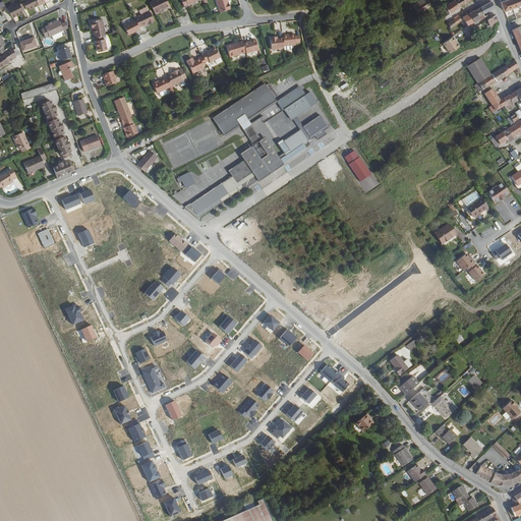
[(19,2),(23,9),(25,8),(26,10),(38,4),(35,0),(21,0),(21,1),(19,2)]
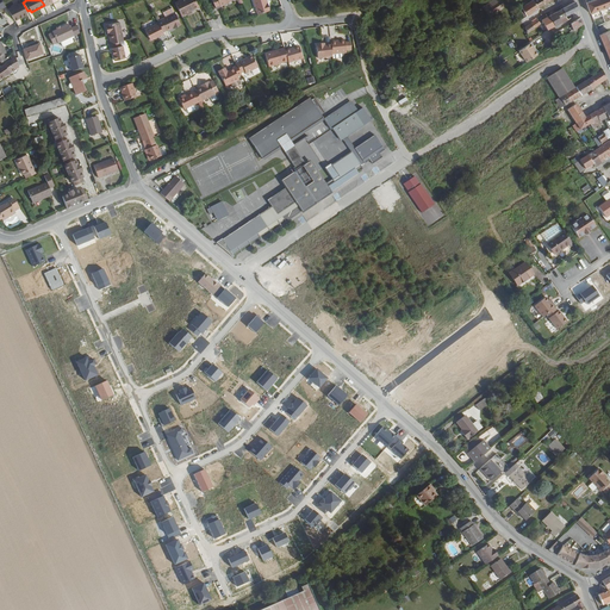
[(194,0),(182,0),(175,4),(182,18),(187,14),(187,13),(191,11),(198,7),(194,0)]
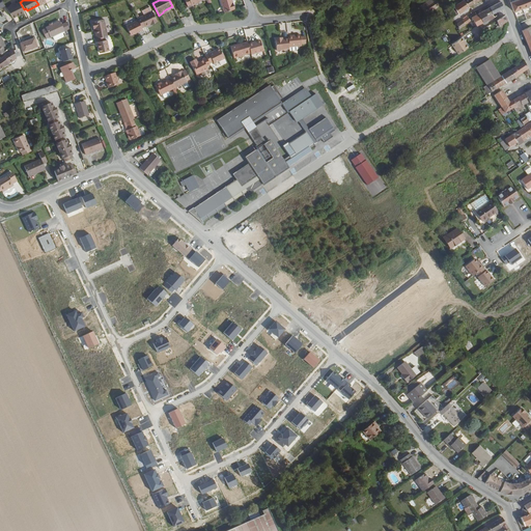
[(220,0),(224,12),(234,9),(231,0),(220,0)]
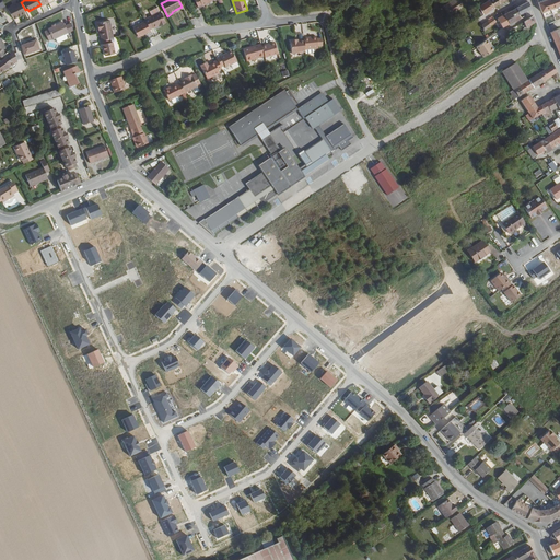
[(458,0),(453,0),(439,10),(444,18),(463,4),(458,0)]
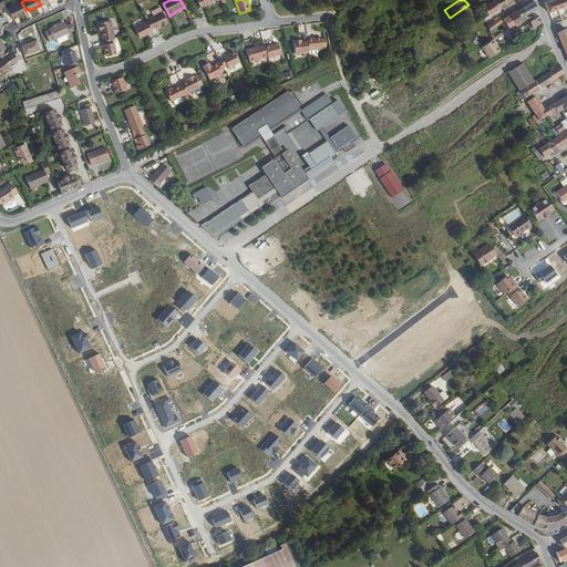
[(486,17),(501,8),(495,0),(485,7),(482,9),(486,17)]
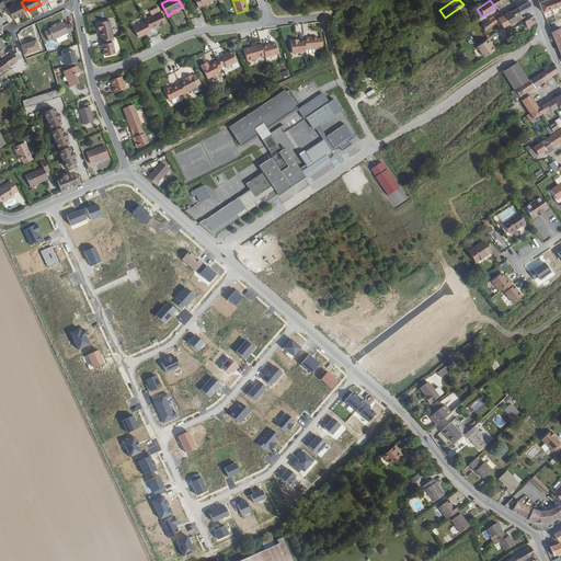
[(560,0),(542,0),(540,1),(544,10),(560,4),(560,6),(560,0)]
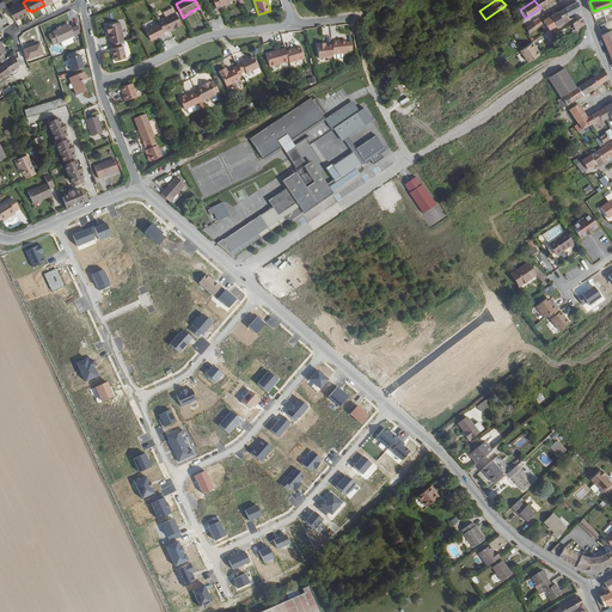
[(570,14),(580,10),(577,1),(564,8),(567,17),(569,19),(569,20),(573,18),(570,14)]
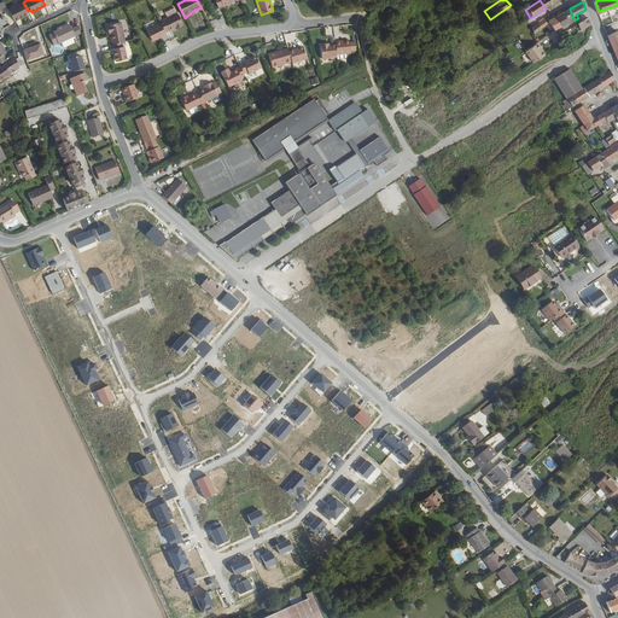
[(27,11),(28,11),(23,3),(22,4),(22,3),(7,11),(15,22),(28,13),(27,11)]
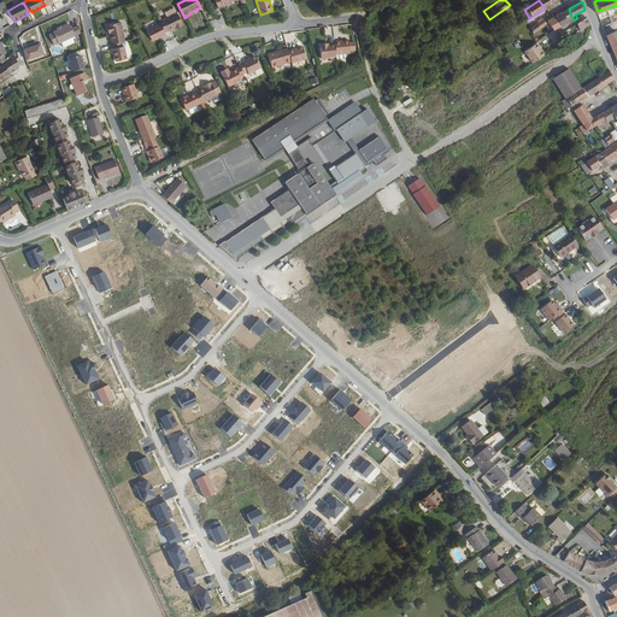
[(562,12),(568,23),(570,22),(574,19),(571,17),(569,9),(562,12)]
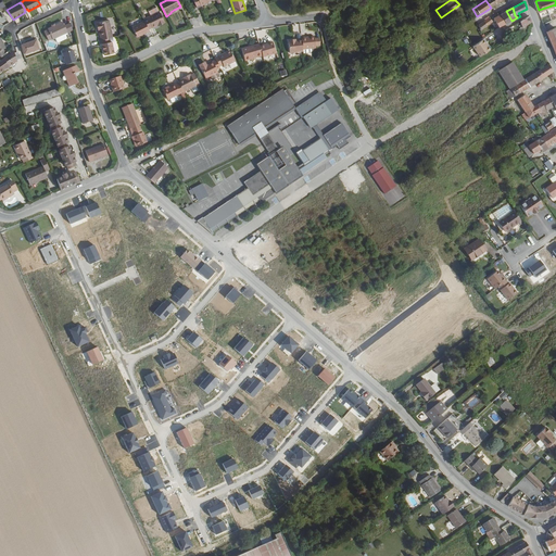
[(508,22),(512,21),(506,11),(501,14),(506,23),(508,22)]
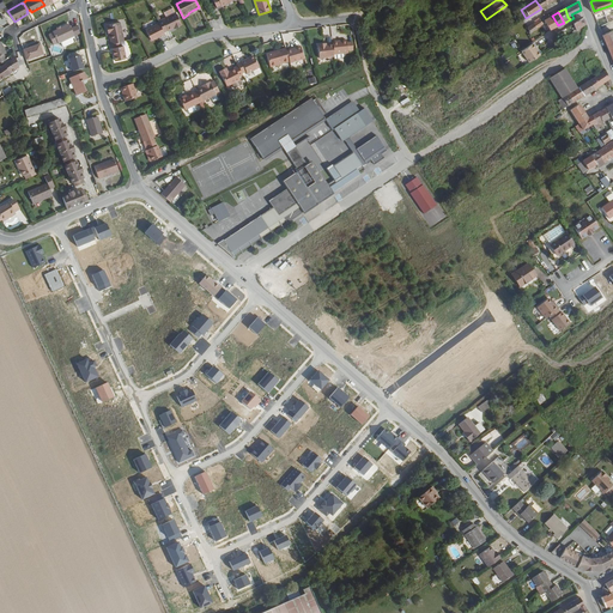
[(176,13),(158,22),(159,24),(164,32),(168,30),(168,31),(174,29),(182,25),(176,13)]
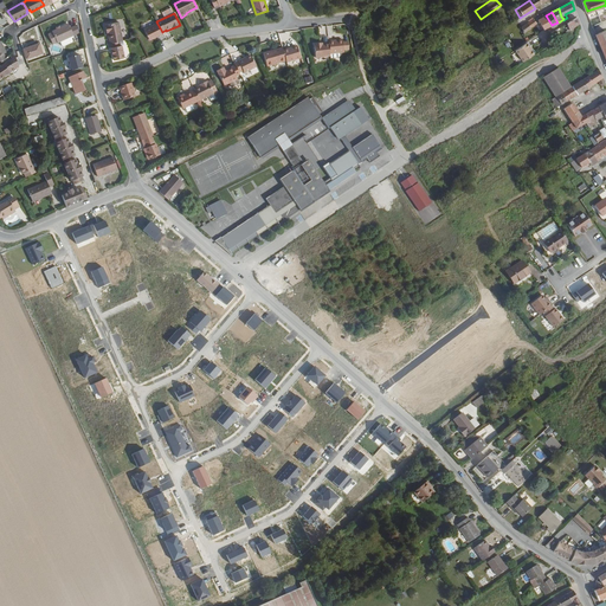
[(543,30),(547,28),(552,25),(546,15),(539,20),(543,30)]
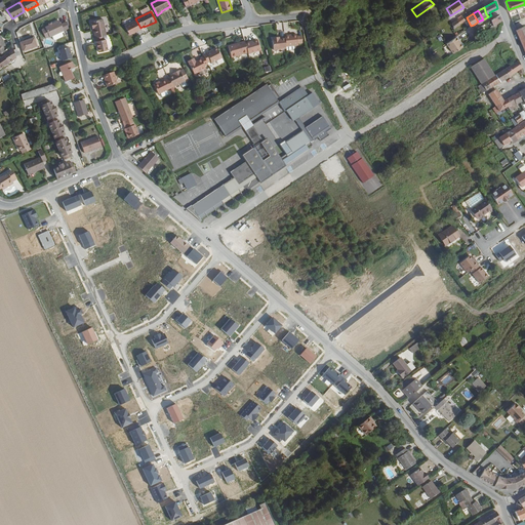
[(494,26),(501,21),(499,15),(491,21),(494,26)]
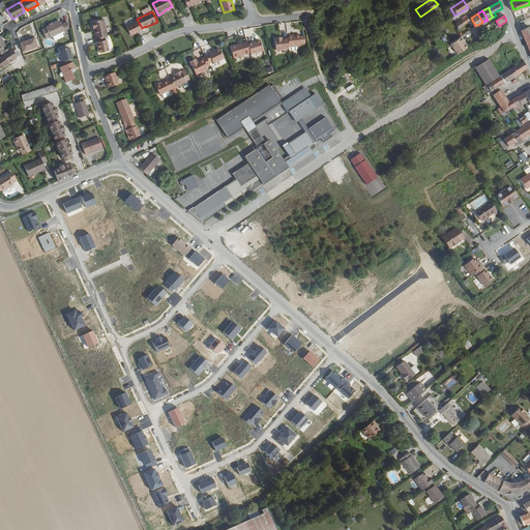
[(48,37),(51,35),(60,31),(62,30),(59,23),(58,20),(51,23),(48,24),(43,26),(43,27),(40,29),(45,37),(48,36),(48,37)]
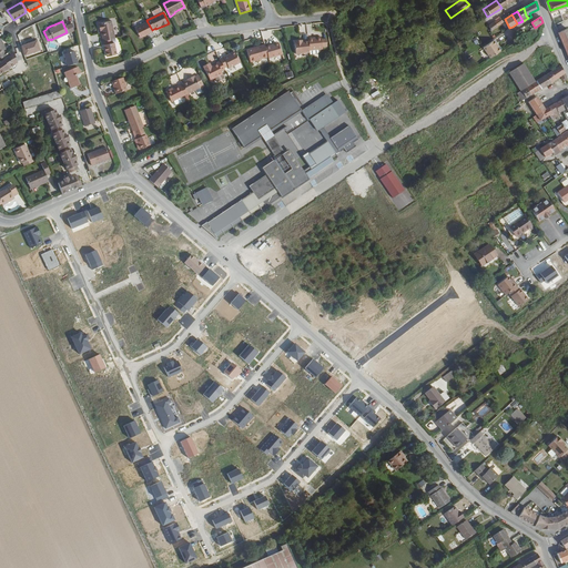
[(102,31),(103,41),(112,40),(115,39),(111,21),(99,24),(100,30),(101,29),(102,31)]
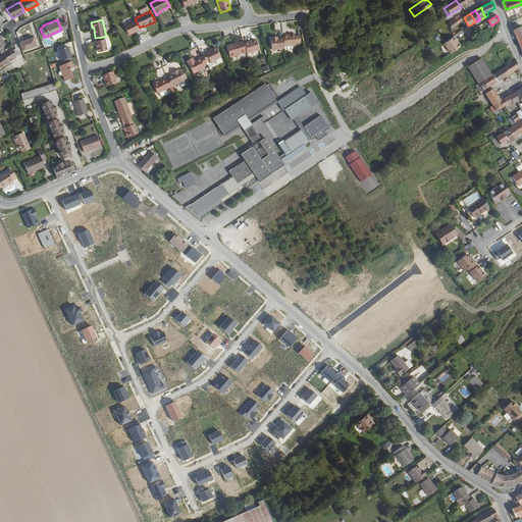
[(140,28),(136,20),(124,25),(129,35),(141,30),(140,28)]
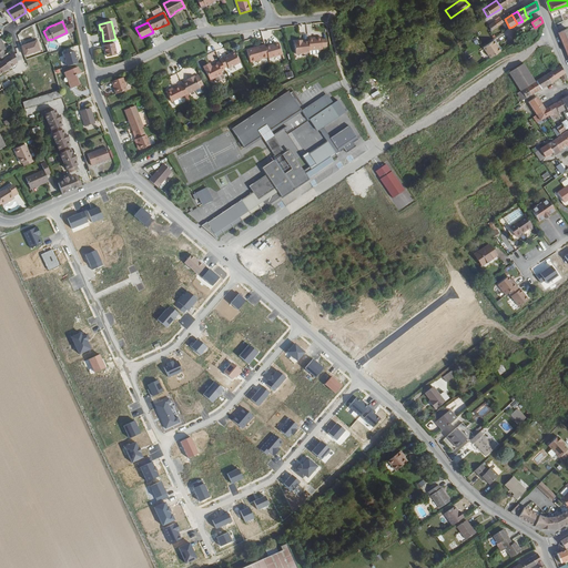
[(64,33),(54,38),(56,42),(58,42),(66,39),(67,37),(64,33)]
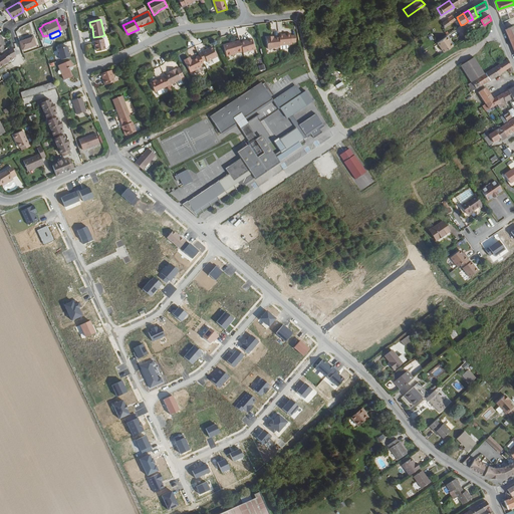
[(279,37),(280,46),(292,44),(291,34),(279,35),(279,37)]
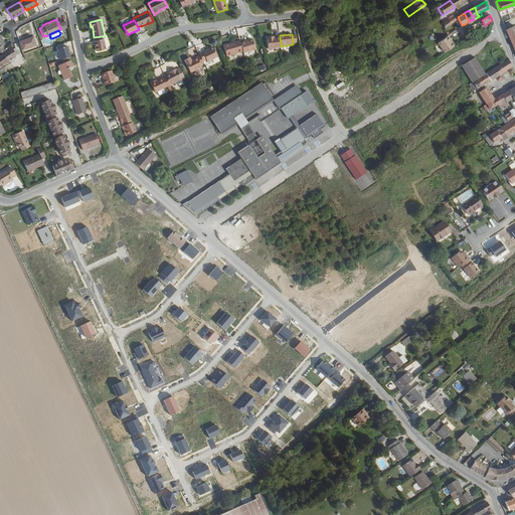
[(36,43),(33,35),(20,39),(23,47),(36,43)]
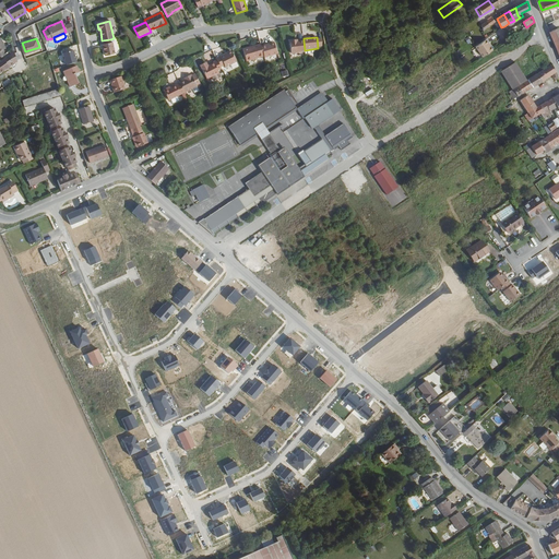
[(110,39),(102,40),(106,57),(116,55),(113,43),(111,43),(110,39)]
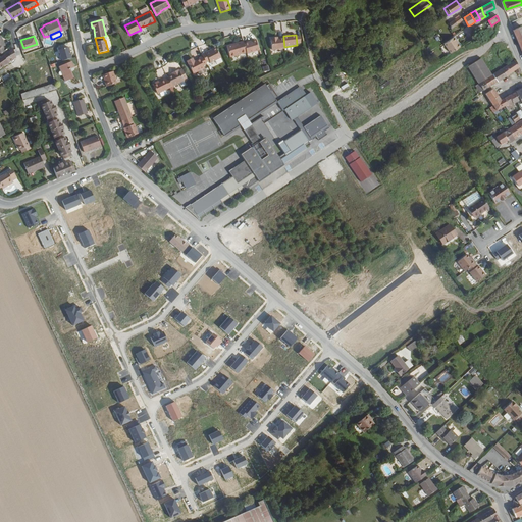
[(451,53),(460,47),(454,37),(445,43),(451,53)]
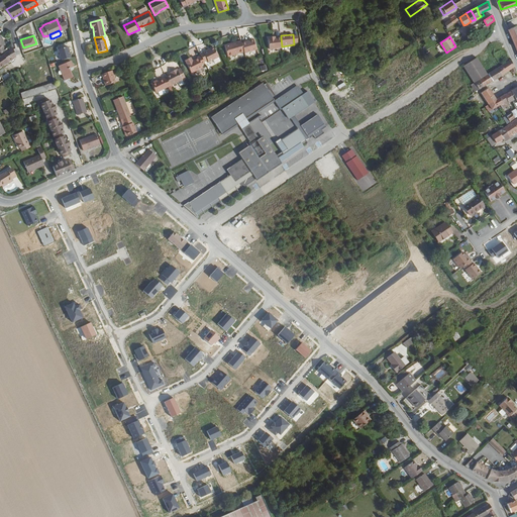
[(270,49),(282,47),(282,46),(281,37),(277,37),(274,38),(274,37),(268,37),(270,49)]
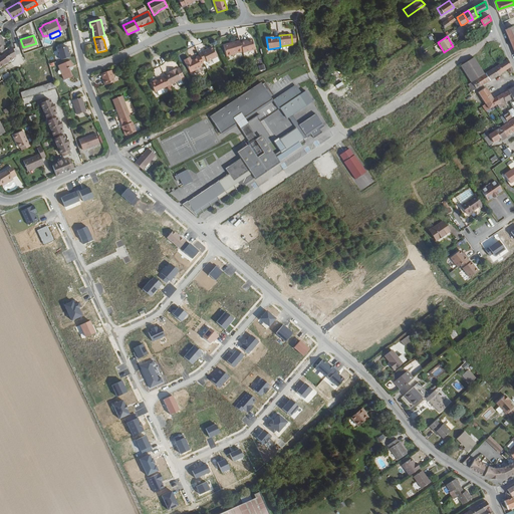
[(243,52),(243,53),(255,49),(252,40),(245,42),(244,41),(240,43),(243,52)]
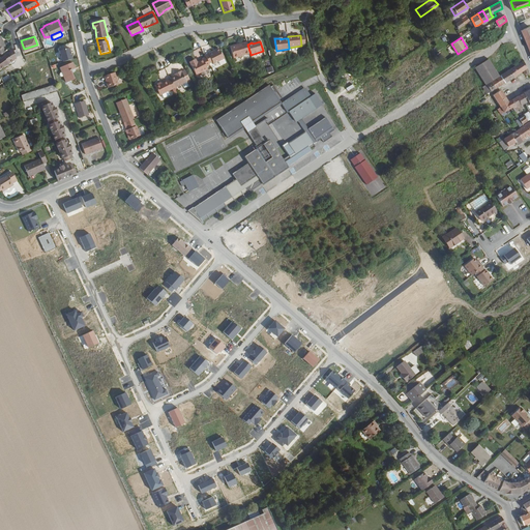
[(247,45),(247,42),(231,47),(234,58),(251,54),(247,45)]
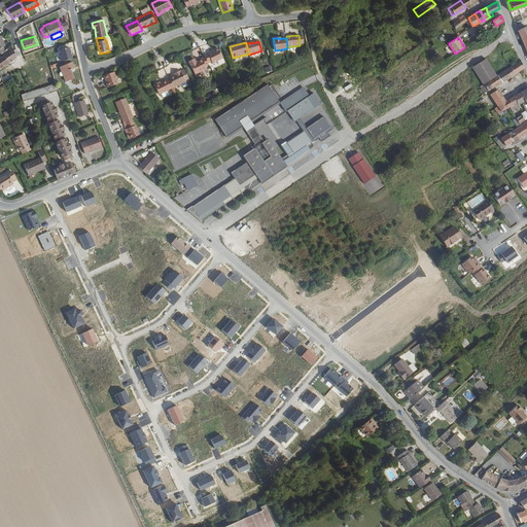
[(9,61),(16,56),(14,51),(12,47),(10,49),(8,46),(3,50),(0,53),(0,55),(1,56),(4,54),(9,61)]
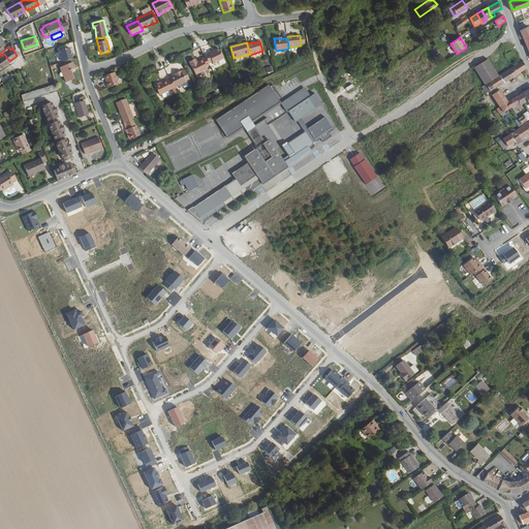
[(64,61),(73,59),(70,47),(61,50),(64,61)]
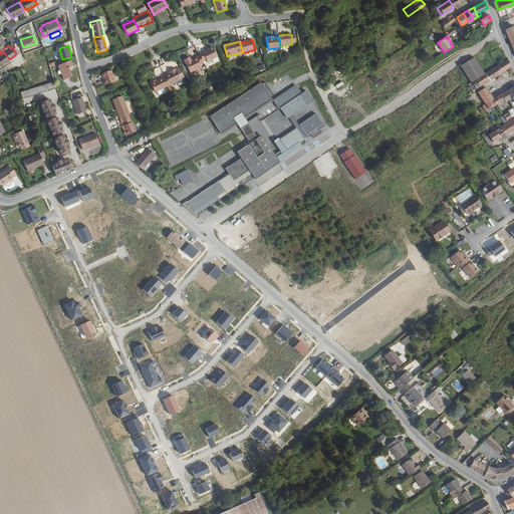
[(206,50),(199,54),(200,55),(203,62),(207,60),(208,62),(212,60),(218,57),(213,48),(209,50),(207,51),(206,50)]
